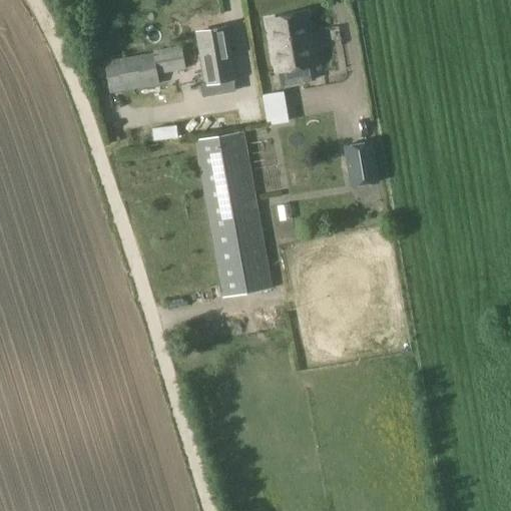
[(305,12),(265,19),(273,70),(313,63),(305,12)]
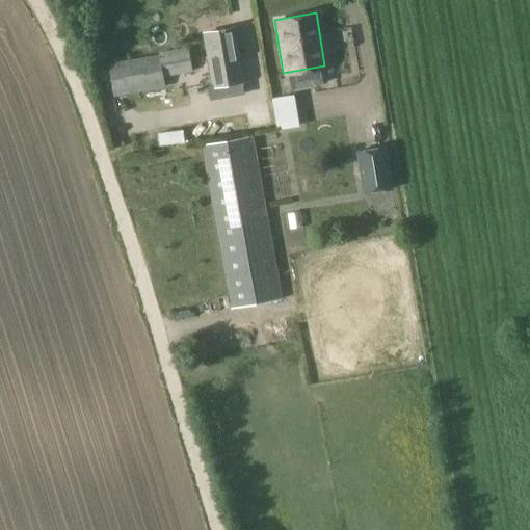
[(211,86),(241,81),(232,26),(202,31),(211,86)]
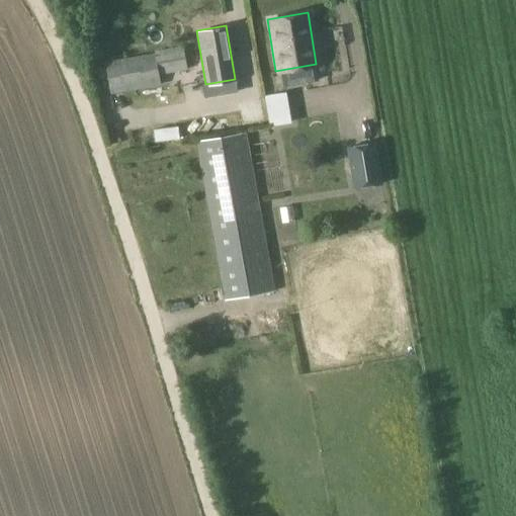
[(181,45),(158,49),(153,50),(153,52),(158,74),(186,70),(181,45)]
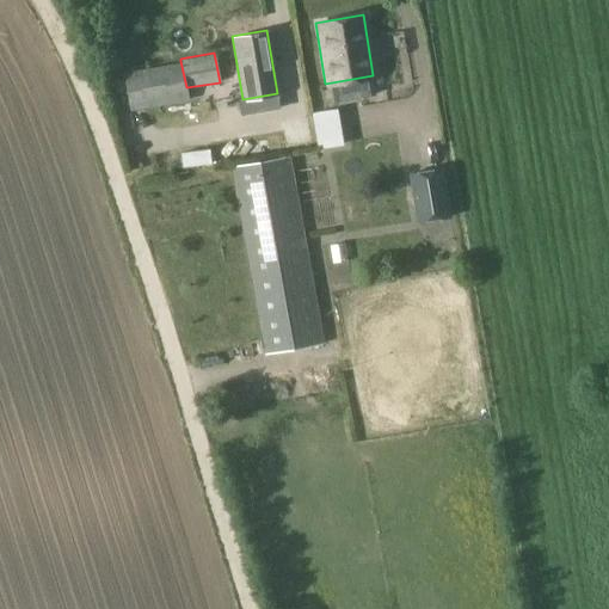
[(186,87),(180,61),(111,74),(118,112),(188,99),(186,87)]
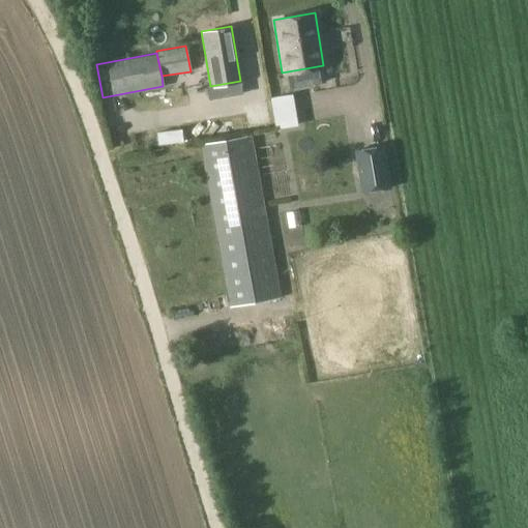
[(137,132),(139,147),(175,141),(172,125),(137,132)]
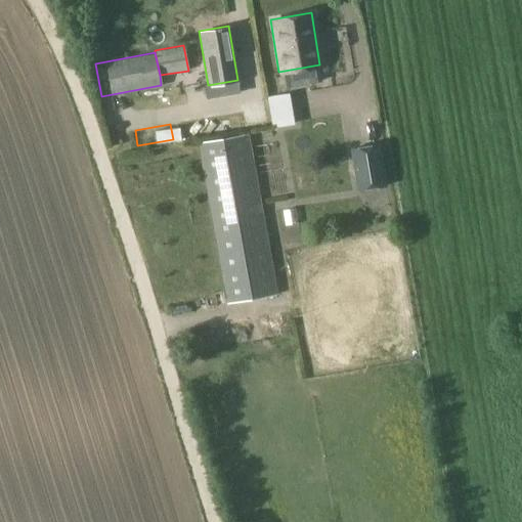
[(275,295),(248,133),(200,142),(227,303),(275,295)]
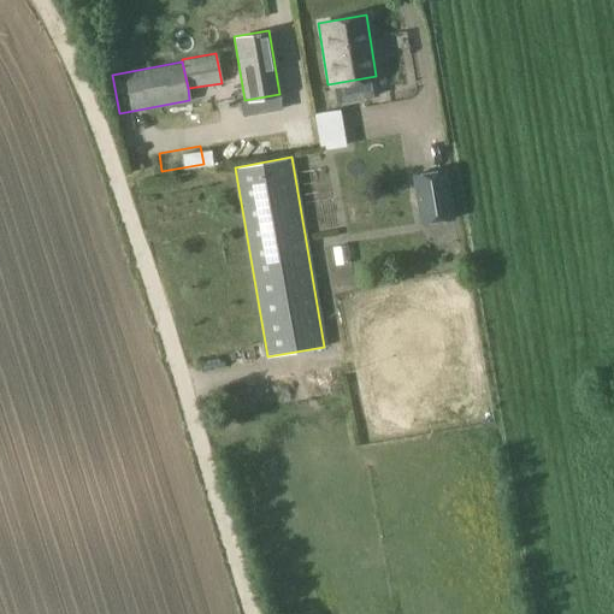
[(444,170),(412,175),(420,222),(452,218),(444,170)]
